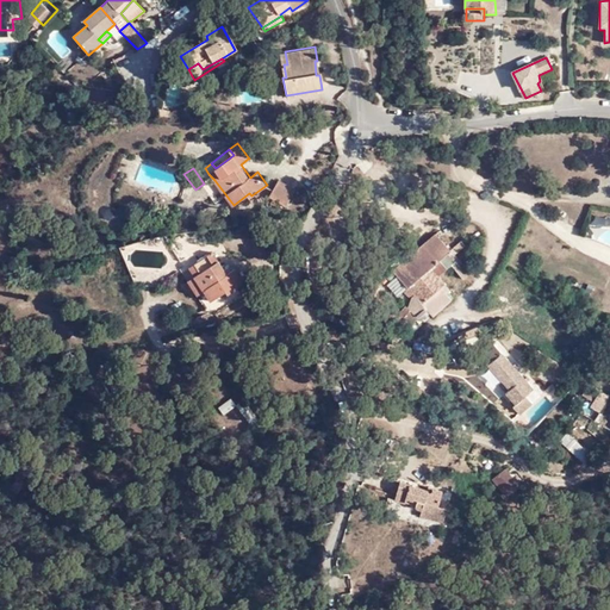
[(275,197),(281,200),(287,205),(297,187),(280,178),(271,193),(275,197)]
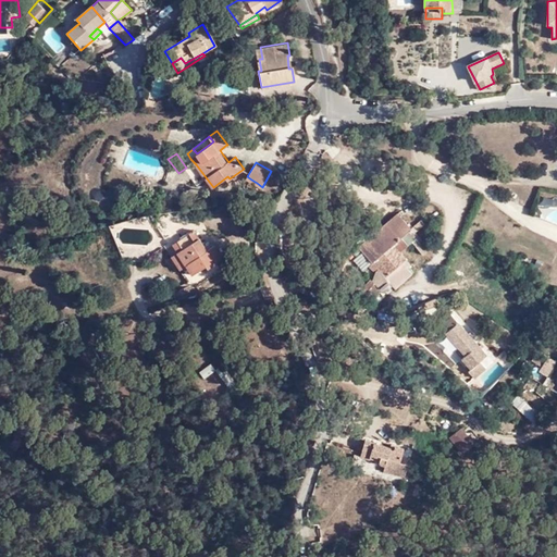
[(556,201),(548,201),(545,220),(556,222),(556,201)]
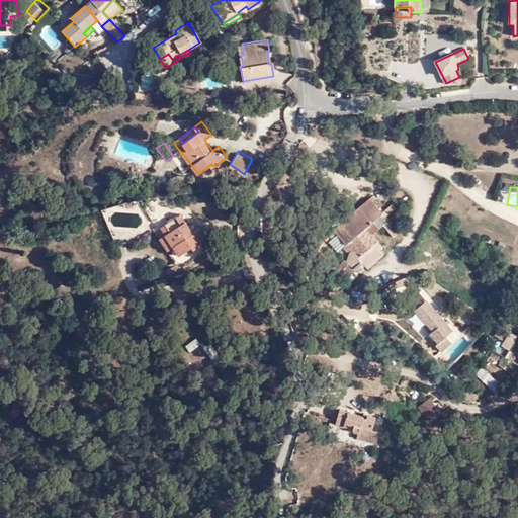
[(397,230),(398,227),(391,219),(387,222),(385,219),(395,209),(390,205),(382,211),(368,197),(333,228),(334,229),(339,236),(363,216),(376,231),(380,226),(386,232),(384,235),(389,239),(397,230)]
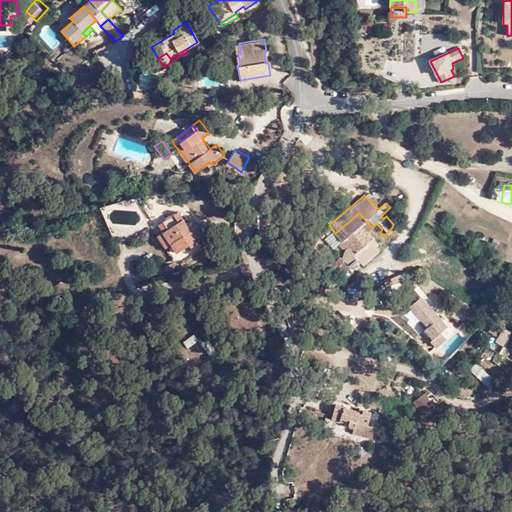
[(177,212),(163,222),(168,229),(163,233),(172,245),(178,253),(190,244),(192,247),(206,237),(198,226),(191,230),(177,212)]
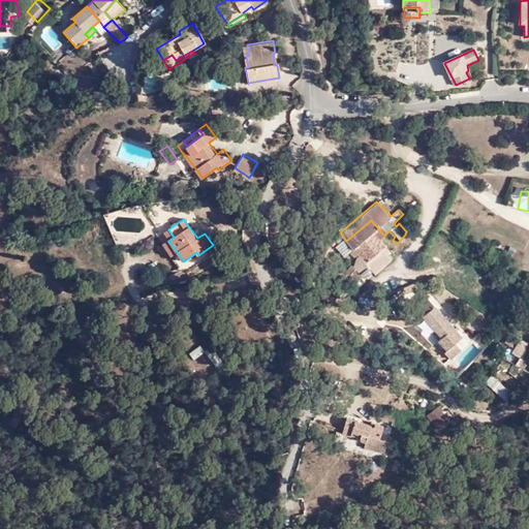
[(381,239),(384,236),(371,220),(346,241),(353,249),(351,251),(360,260),(367,270),(387,252),(382,246),(385,243),(381,239)]
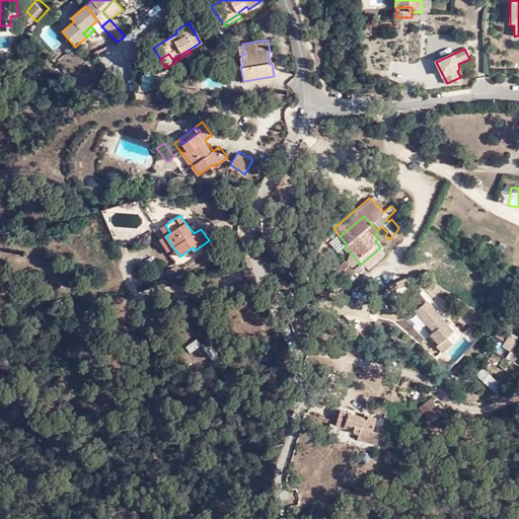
[(170,232),(165,225),(160,229),(165,236),(170,232)]
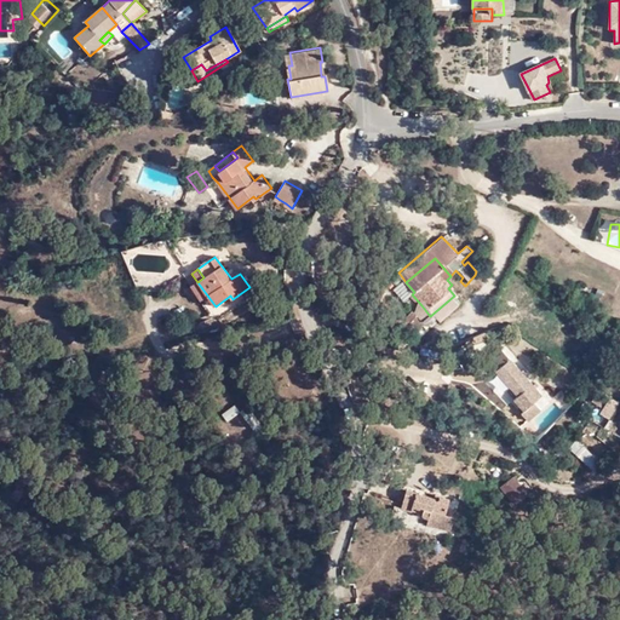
[(480,276),(476,271),(475,275),(465,286),(466,287),(480,276)]
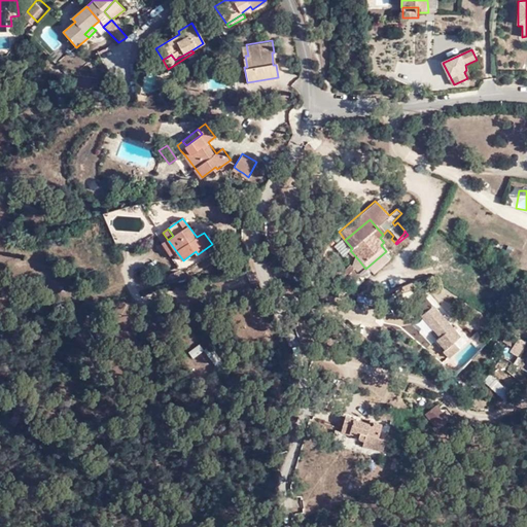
[(345,240),(340,233),(336,237),(340,242),(336,245),(344,255),(350,250),(352,248),(345,240)]
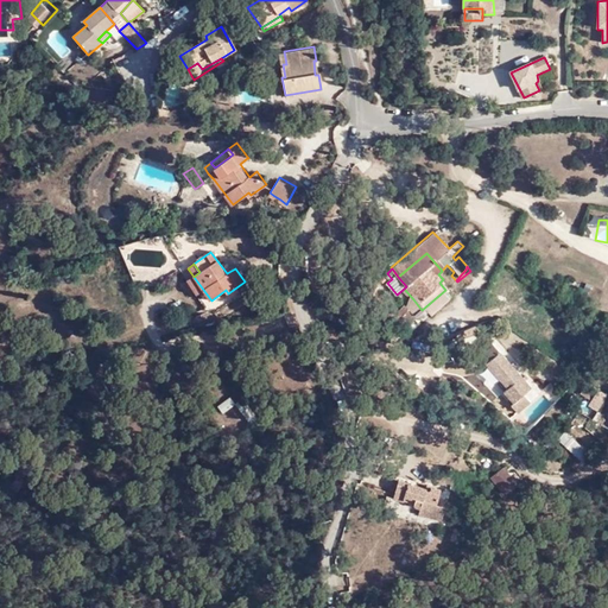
[(204,291),(194,277),(188,282),(198,295),(204,291)]
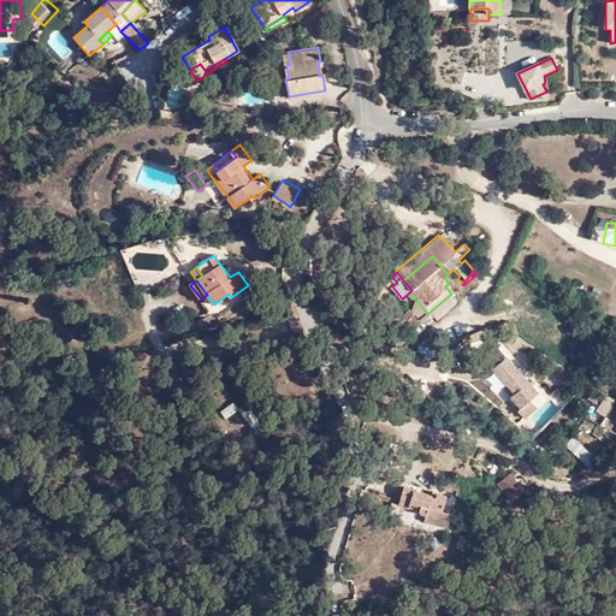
[(450,296),(433,313),(438,319),(456,303),(450,296)]
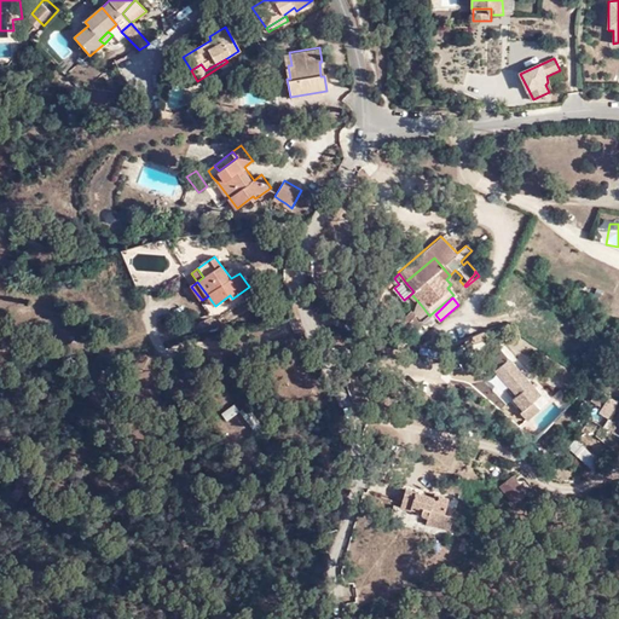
[(408,335),(429,316),(421,305),(409,316),(412,319),(401,329),(408,335)]
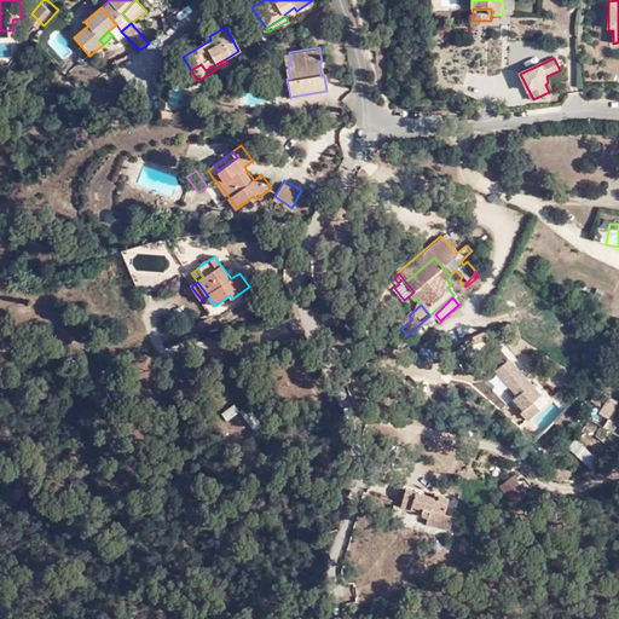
[(509,358),(501,350),(487,362),(495,370),(518,397),(513,400),(524,411),(521,415),(528,421),(541,410),(533,403),(541,397),(509,358)]
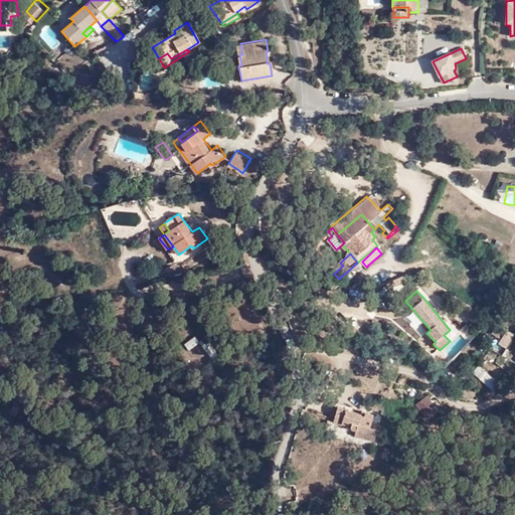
[(377,329),(387,319),(382,314),(372,324),(377,329)]
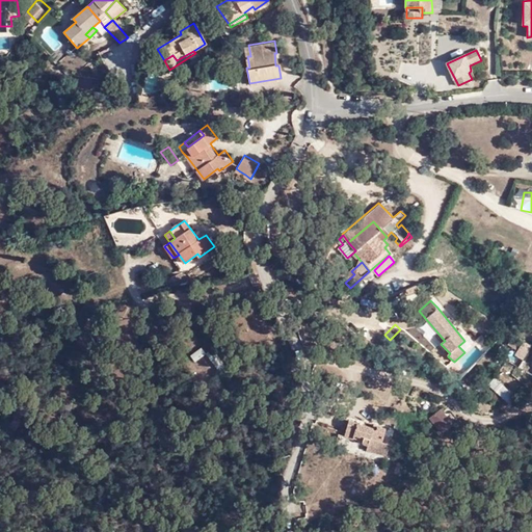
[(520,340),(512,362),(525,366),(531,344),(520,340)]
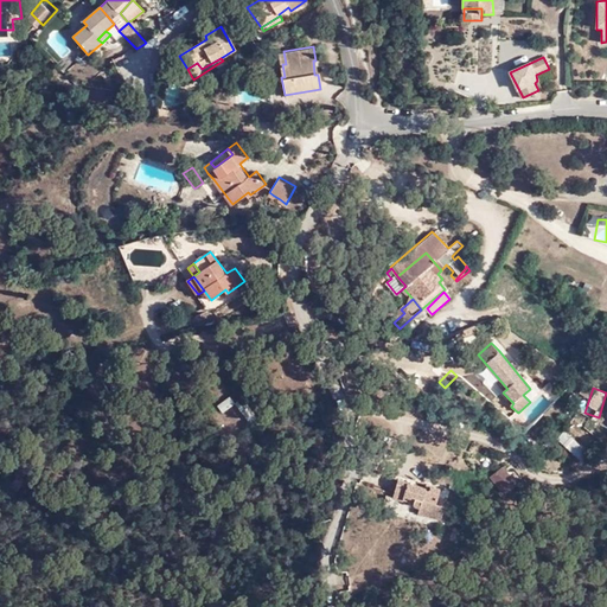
[(606,401),(596,419),(606,425),(606,401)]
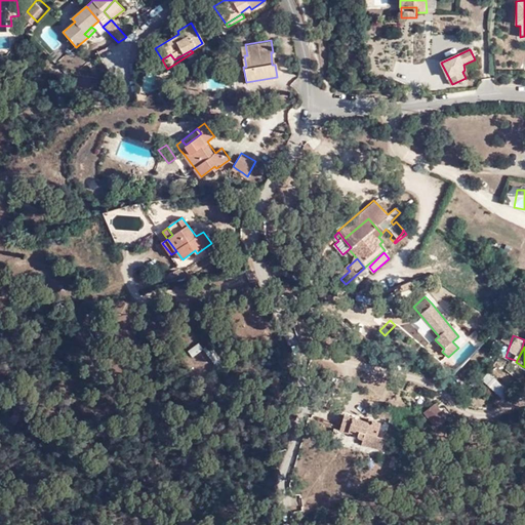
[(494,376),(487,384),(502,400),(511,392),(494,376)]
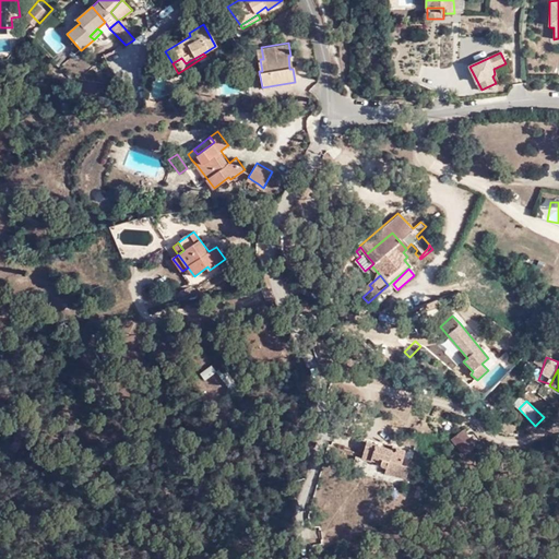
[(463,454),(476,440),(463,428),(449,442),(463,454)]
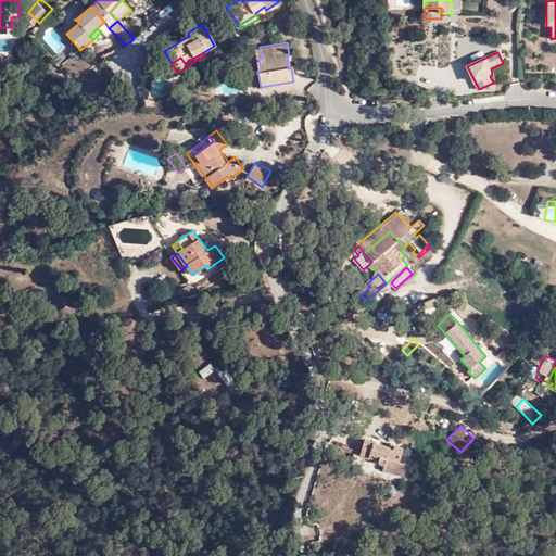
[(391,449),(364,438),(358,457),(376,462),(376,464),(382,466),(381,470),(402,476),(407,464),(400,462),(404,447),(393,444),(391,449)]
